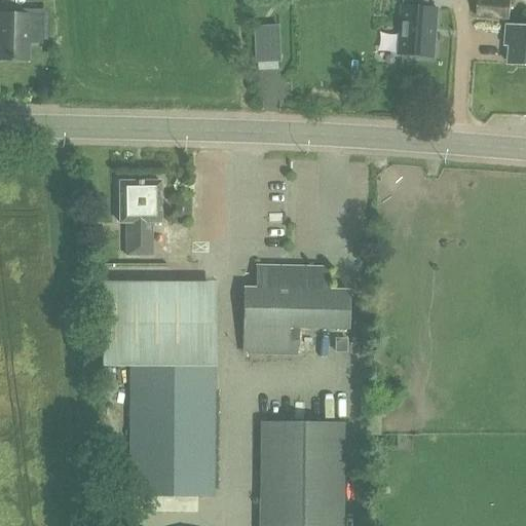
[(390,0),(386,55),(418,59),(422,9),(413,9),(413,0),(390,0)]
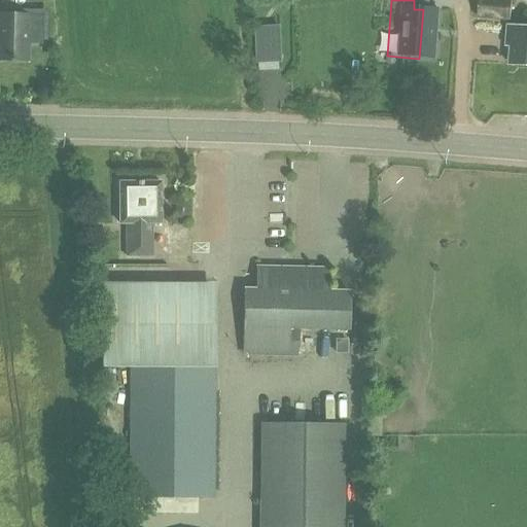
[(480,0),(480,19),(511,21),(512,0),(480,0)]
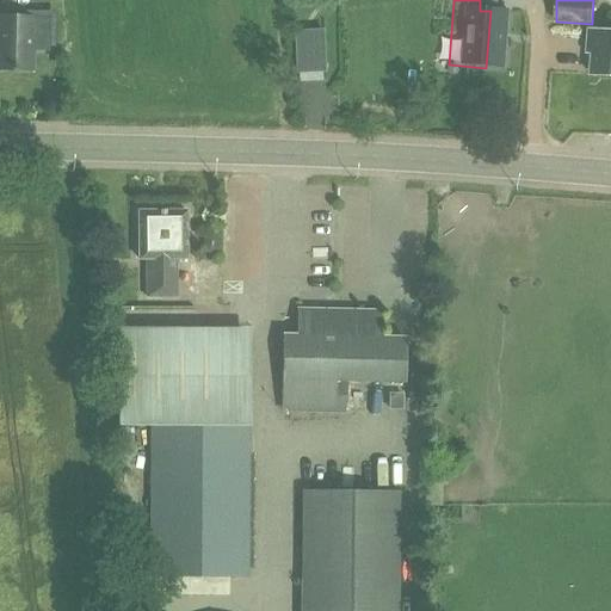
[(0,71),(32,72),(34,19),(0,17),(0,71)]
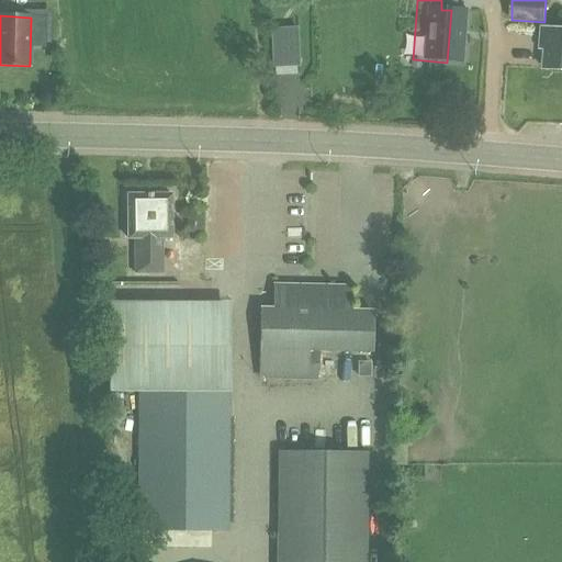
[(301,67),(300,29),(273,29),(274,67),(301,67)]
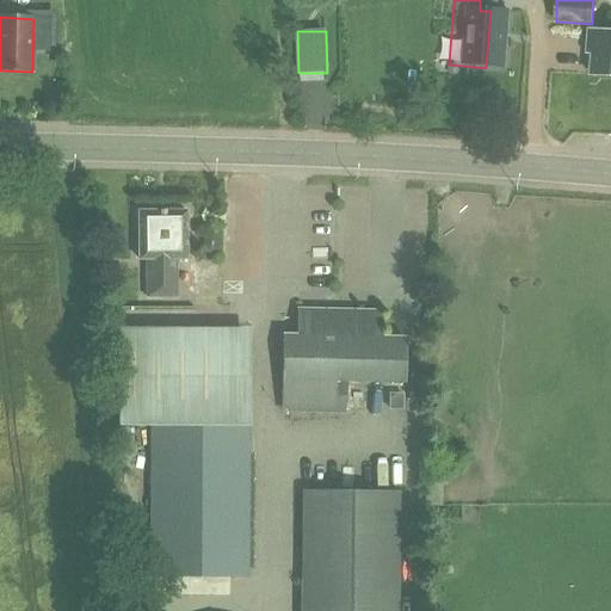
[(610,32),(588,31),(587,47),(593,47),(591,75),(610,75),(610,32)]
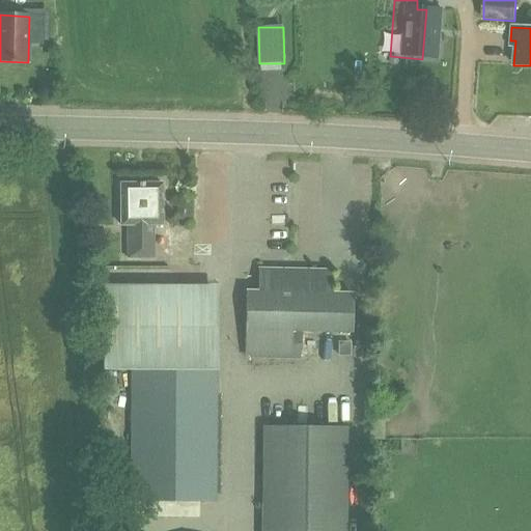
[(62,70),(51,72),(54,88),(65,87),(62,70)]
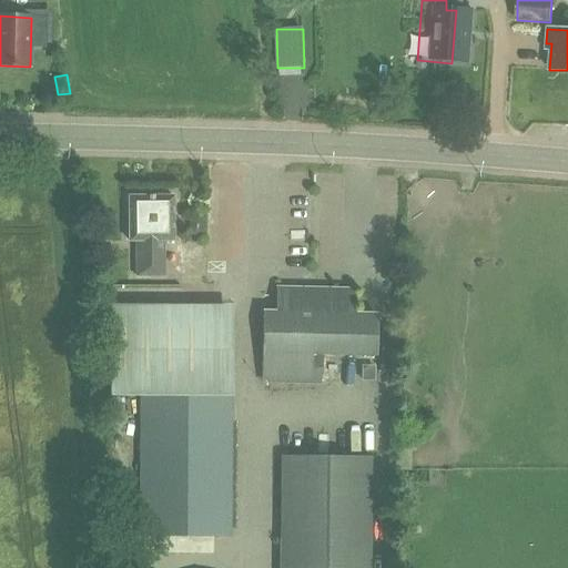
[(270,78),(271,90),(281,90),(280,78),(270,78)]
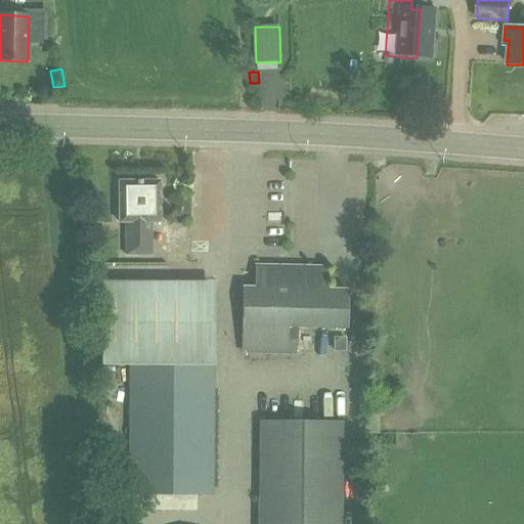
[(125,223),(125,255),(153,255),(153,223),(162,223),(162,180),(119,181),(120,223),(125,223)]
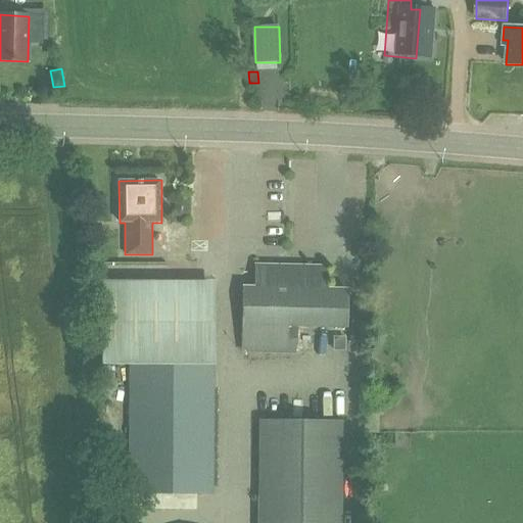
[(241,348),(294,349),(295,325),(345,326),(346,288),(326,287),(326,265),(255,264),(254,286),(242,285),(241,348)]
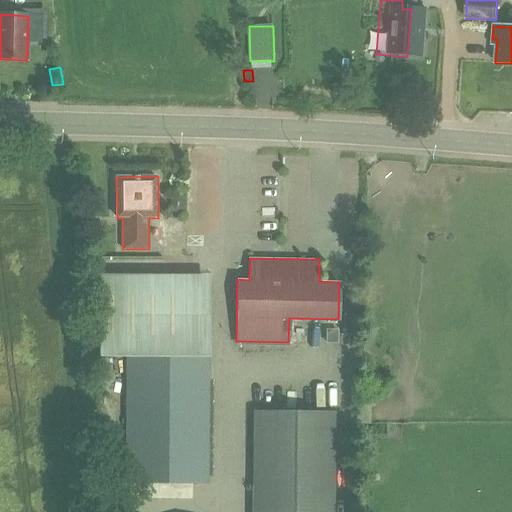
[(98,357),(127,358),(126,483),(207,484),(208,358),(199,358),(199,356),(184,356),(184,276),(98,276),(98,357)]
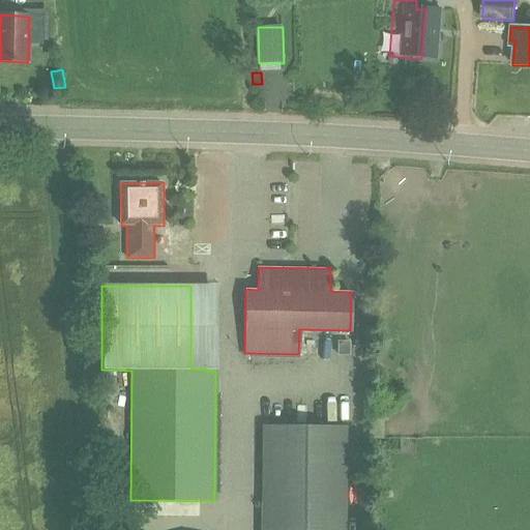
[(349,342),(336,342),(336,355),(349,355),(349,342)]
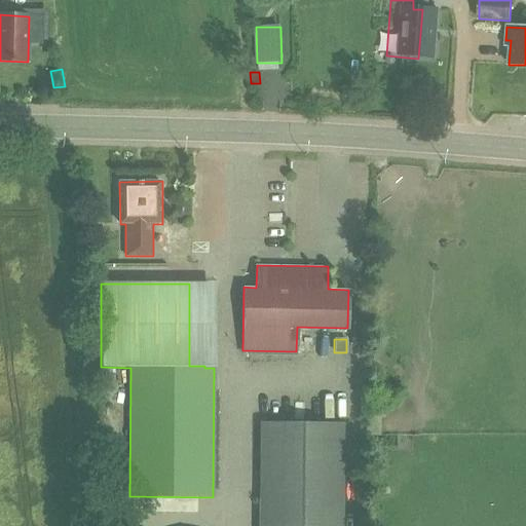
[(342,525),(343,421),(260,420),(259,525),(342,525)]
